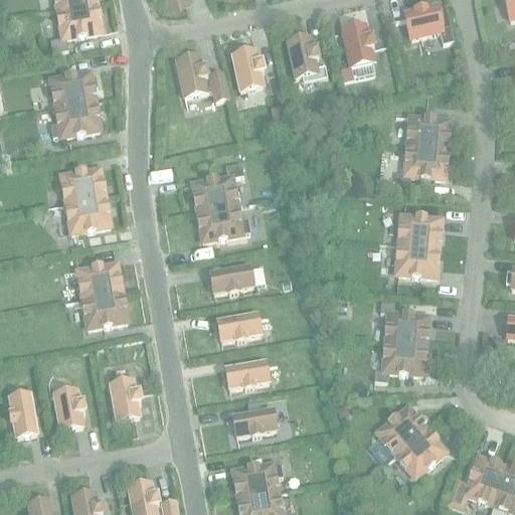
[(57,15),(97,8),(96,2),(97,2),(97,0),(53,0),(55,9),(56,9),(57,15)]
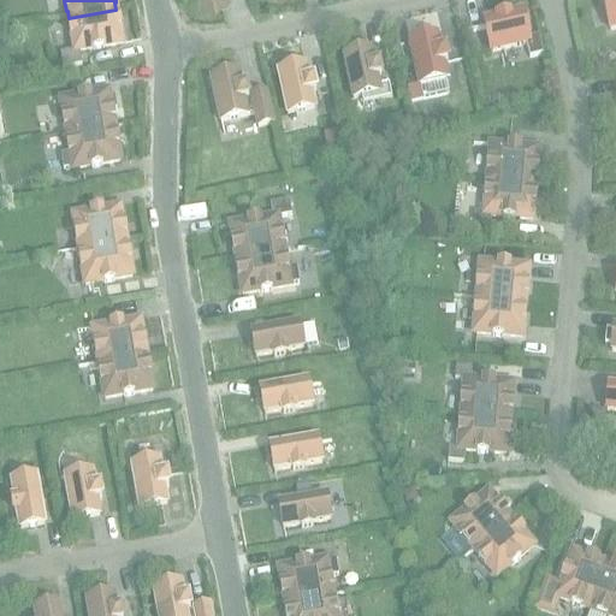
[(615,0),(603,0),(610,31),(615,29),(615,0)]
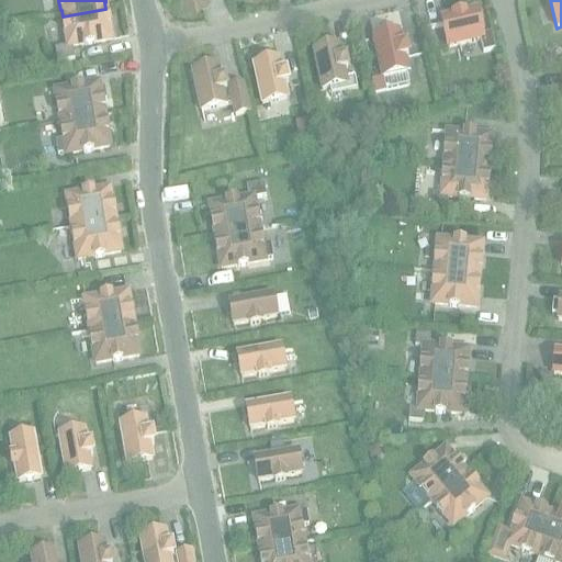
[(75,60),(72,47),(85,45),(85,46),(94,45),(94,44),(112,41),(109,25),(110,25),(109,15),(107,17),(105,9),(63,17),(64,23),(63,24),(65,33),(66,33),(68,48),(55,51),(57,63),(75,60)]
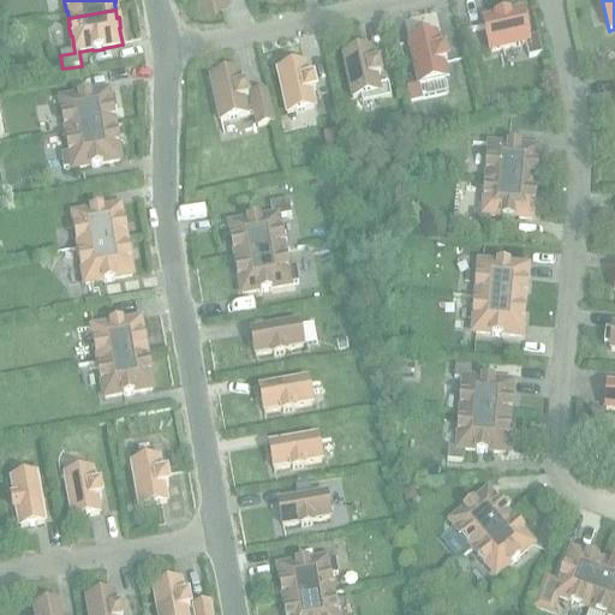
[(537,37),(527,40),(521,13),(508,16),(496,18),(483,22),(490,53),(525,45),(529,59),(542,55),(537,37)]
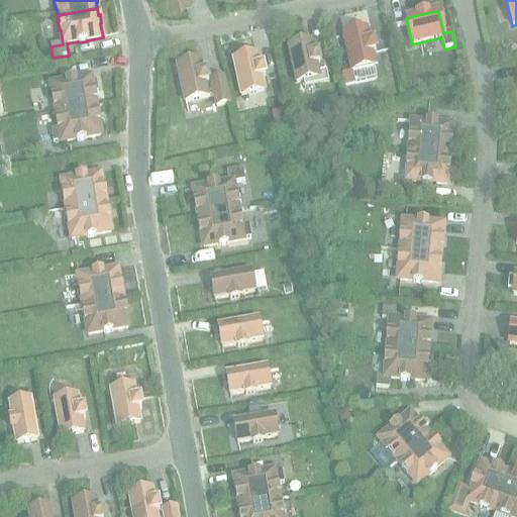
[(343,74),(342,74),(345,86),(355,84),(376,79),(374,67),(375,67),(372,54),(376,53),(374,43),(370,44),(367,31),(344,36),(350,67),(351,72),(343,74)]
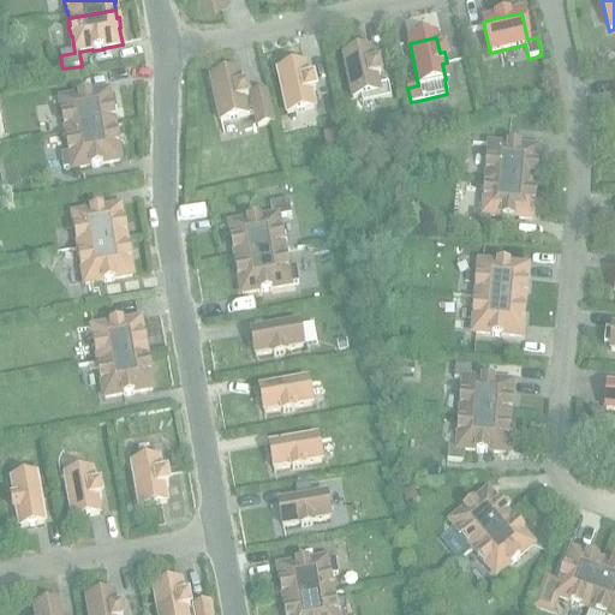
[(375,95),(376,103),(392,100),(388,85),(378,88),(376,78),(381,77),(378,66),(374,67),(370,52),(344,58),(352,100),(375,95)]
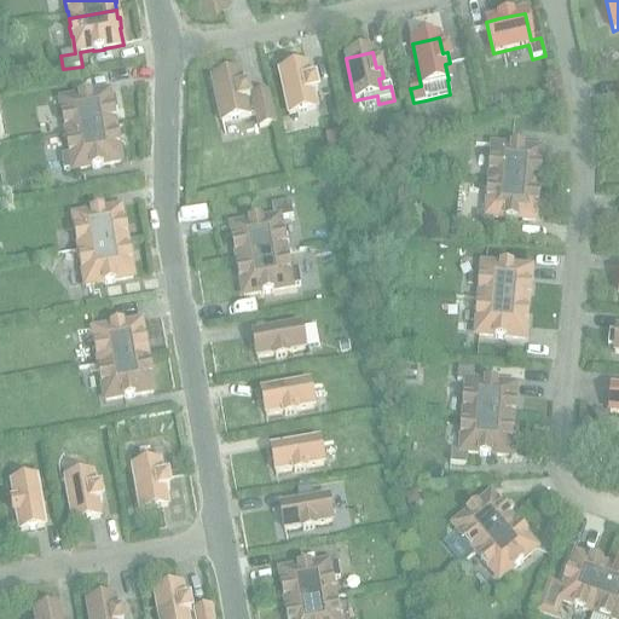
[(279,74),(289,116),(316,110),(313,94),(317,93),(314,82),(311,82),(307,68),(279,74)]
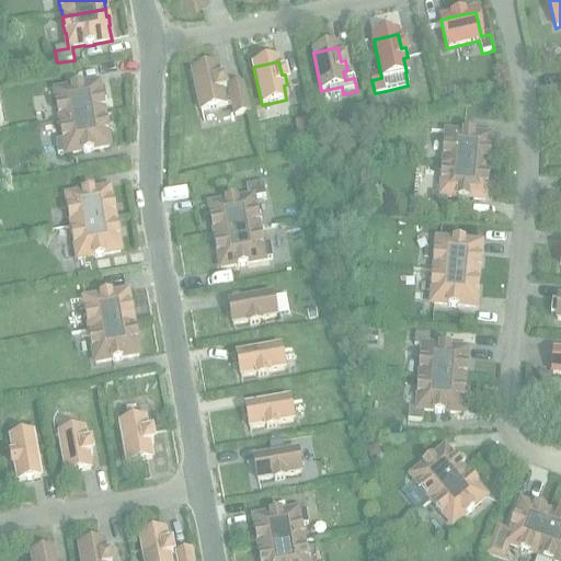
[(232,104),(235,116),(249,113),(242,87),(226,90),(224,81),(220,82),(217,68),(192,73),(201,112),(232,104)]
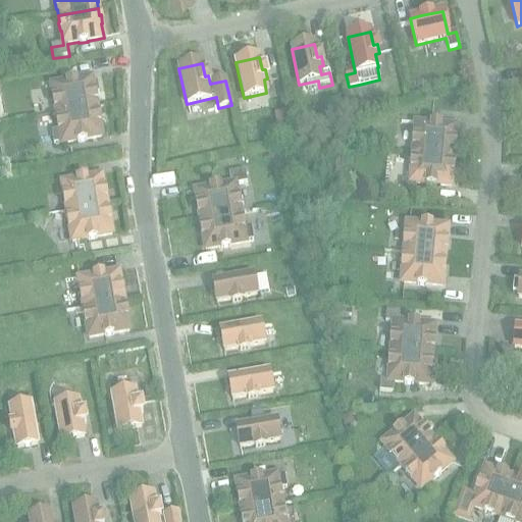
[(57,115),(97,108),(96,101),(97,101),(95,92),(94,93),(92,79),(76,82),(75,81),(67,82),(67,83),(51,86),(54,99),(53,100),(54,109),(55,108),(57,115)]
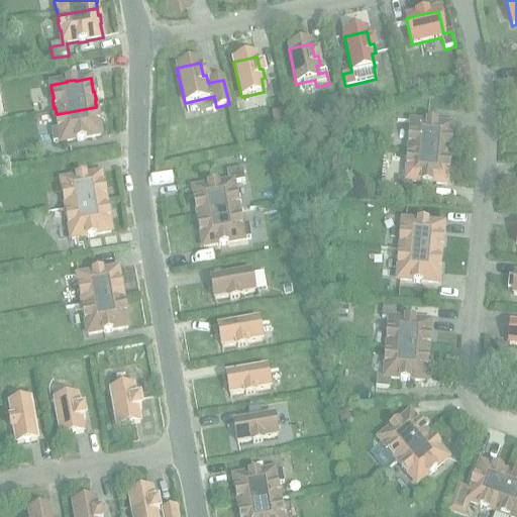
[(96,107),(57,114),(58,120),(57,120),(58,129),(52,130),(54,143),(61,142),(62,143),(77,140),(77,141),(86,139),(86,138),(101,136),(99,122),(100,122),(98,113),(97,113),(96,107)]
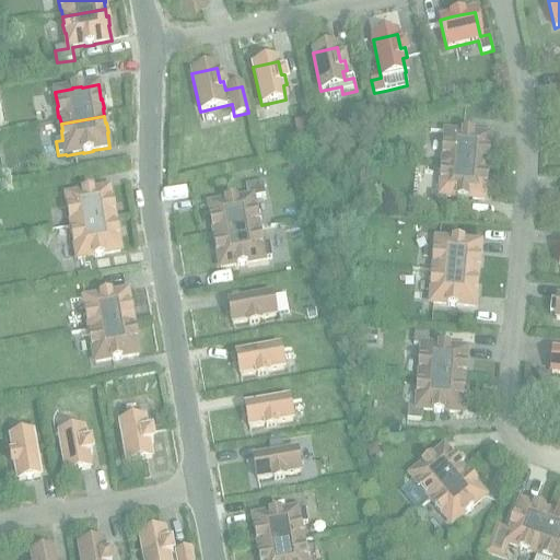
[(310,132),(296,136),(300,148),(313,144),(310,132)]
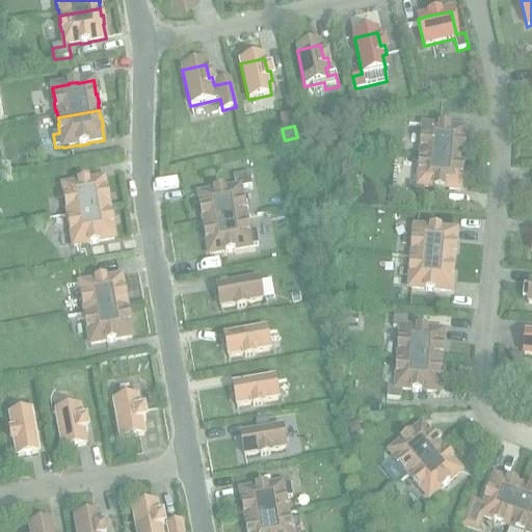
[(421,157),(462,160),(462,154),(464,154),(464,144),(463,144),(464,130),(449,129),(449,127),(440,127),(440,128),(424,126),(422,140),(421,140),(420,150),(422,150),(421,157)]
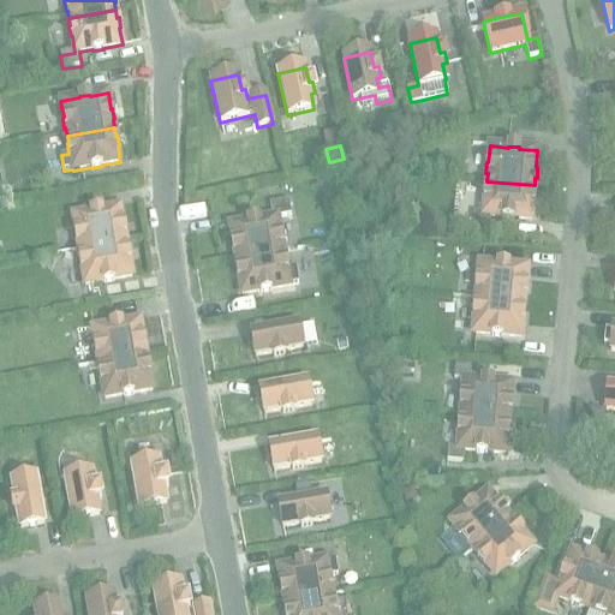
[(533,193),(535,185),(487,181),(487,189),(484,189),(484,199),(485,199),(484,214),(475,214),(473,227),(489,228),(490,216),(502,218),(502,219),(513,220),(513,219),(531,220),(533,204),(535,204),(536,193),(533,193)]
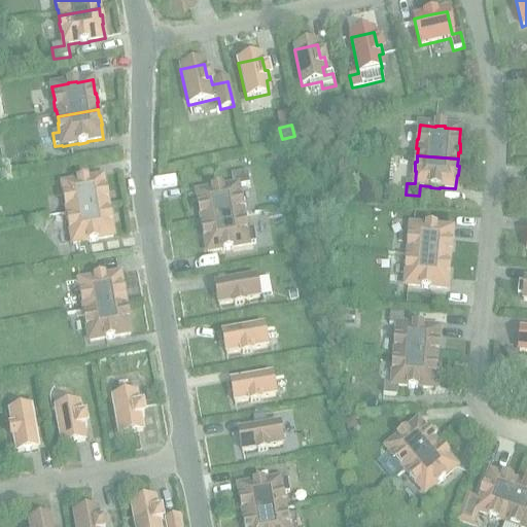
[(240,200),(238,187),(249,185),(247,173),(231,176),(233,187),(221,189),(221,187),(212,189),(212,190),(197,194),(200,207),(198,208),(200,216),(201,216),(202,223),(243,216),(241,209),(243,209),(241,200),(240,200)]
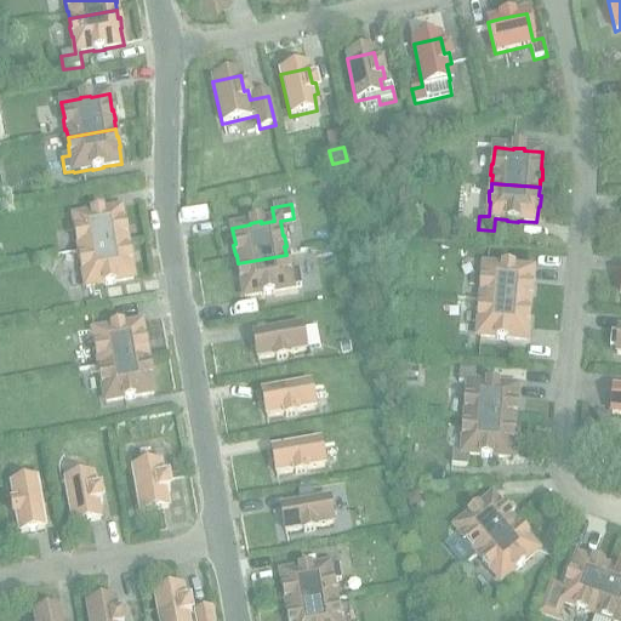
[(80,254),(127,245),(126,237),(127,237),(125,226),(124,226),(121,210),(103,212),(103,211),(92,214),(92,215),(74,218),(77,234),(75,234),(77,245),(79,245),(80,254)]
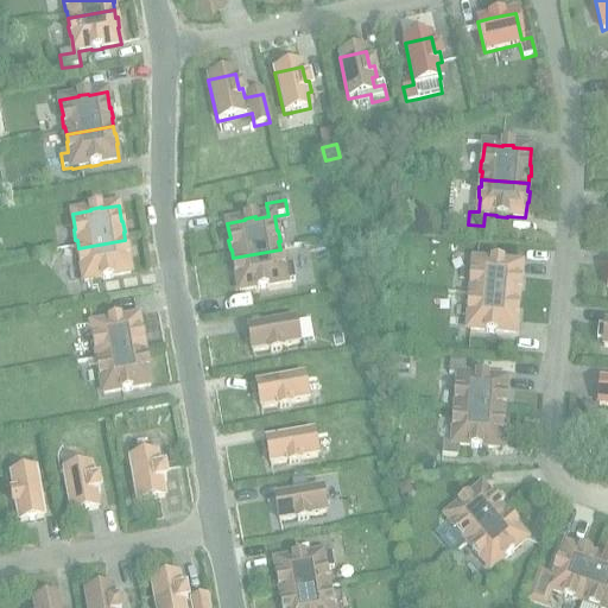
[(125,240),(78,248),(80,255),(78,255),(80,266),(81,266),(84,282),(102,279),(102,280),(113,278),(113,277),(131,273),(128,258),(130,258),(127,247),(126,247),(125,240)]
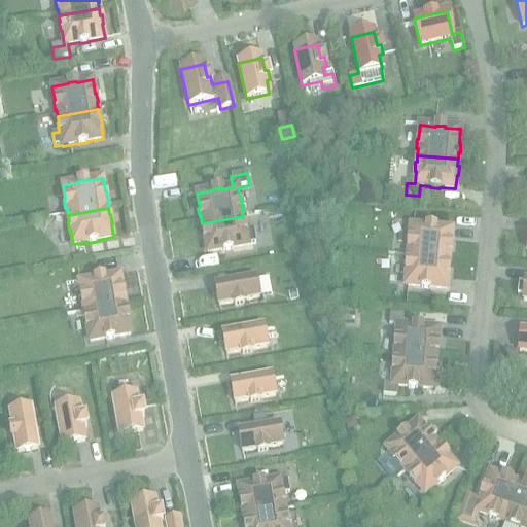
[(243,216),(202,223),(203,230),(202,230),(204,239),(205,239),(207,252),(223,250),(223,251),(233,249),(233,248),(248,245),(255,243),(253,230),(246,231),(245,222),(244,222),(243,216)]
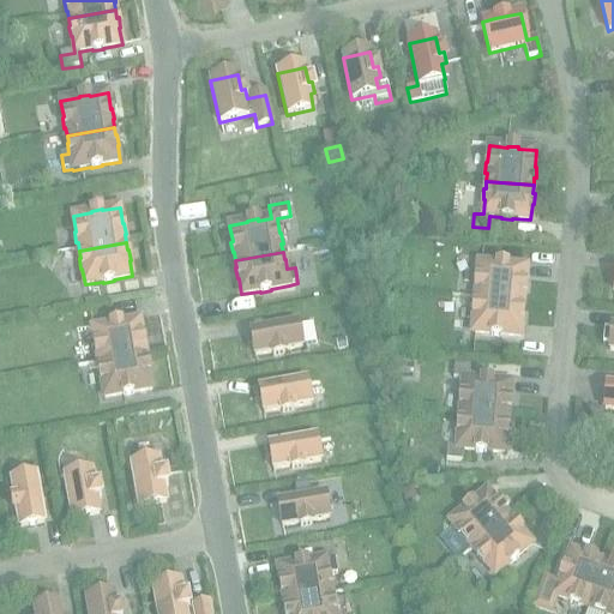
[(475,299),(523,302),(524,295),(525,295),(527,284),(525,284),(527,268),(507,266),(507,264),(497,264),(497,265),(479,263),(477,280),(476,280),(475,290),(476,290),(475,299)]
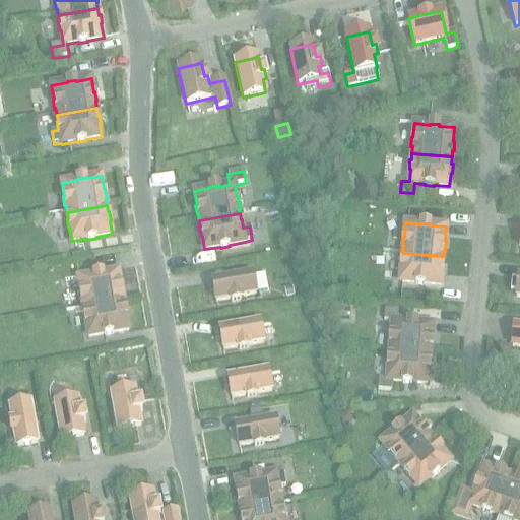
[(442,263),(443,256),(402,253),(402,259),(401,259),(400,268),(401,268),(400,282),(415,283),(415,284),(425,285),(425,284),(441,285),(442,271),(443,272),(444,263),(442,263)]
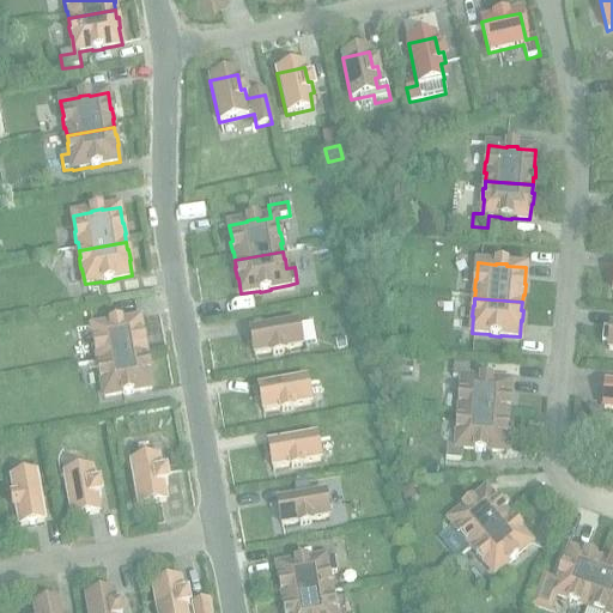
[(98,363),(146,354),(144,347),(146,346),(144,337),(143,337),(140,320),(121,323),(121,322),(110,323),(110,325),(92,328),(95,345),(93,345),(96,356),(97,356),(98,363)]
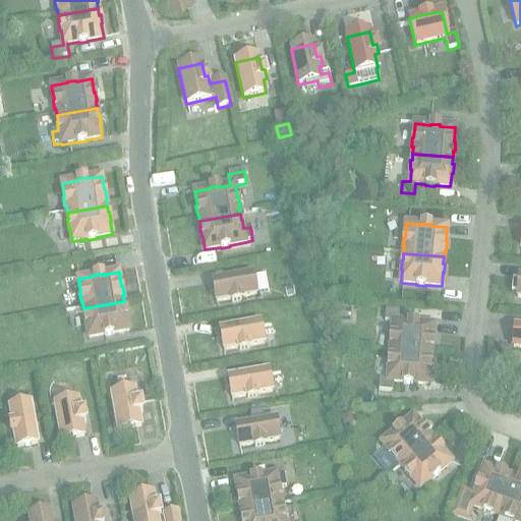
[(252,275),(213,282),(216,302),(231,300),(232,302),(241,300),(241,298),(256,295),(252,275)]
